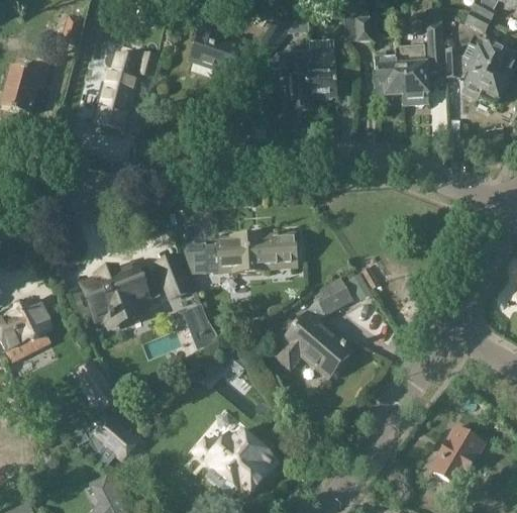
[(342,0),(343,14),(356,12),(355,0),(342,0)]
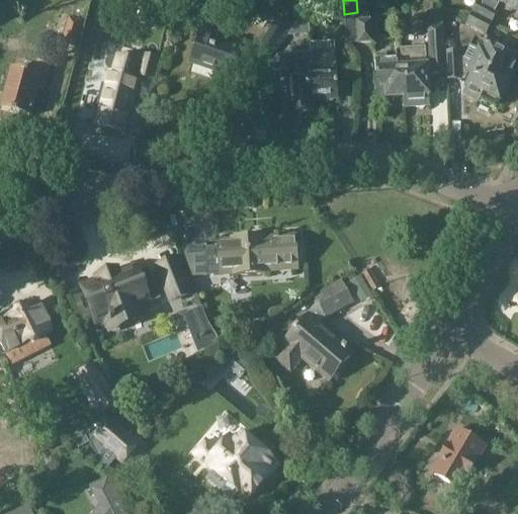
[(476,0),(470,9),(491,19),(497,8),(481,0),(476,0)]
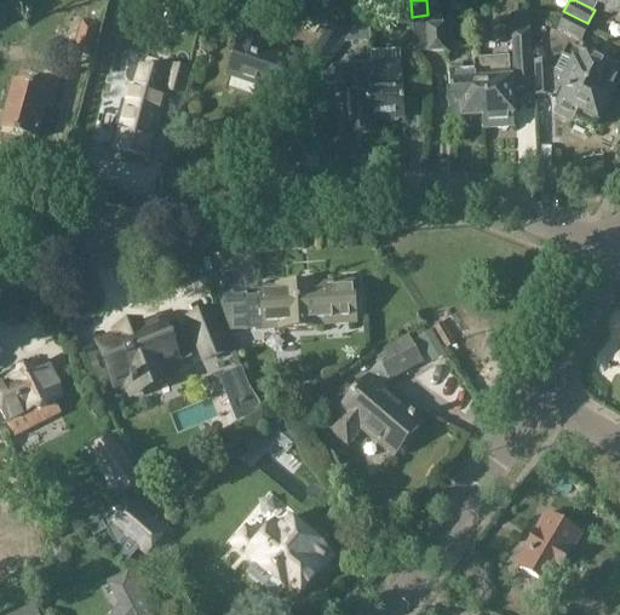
[(563,11),(556,24),(581,36),(587,23),(563,11)]
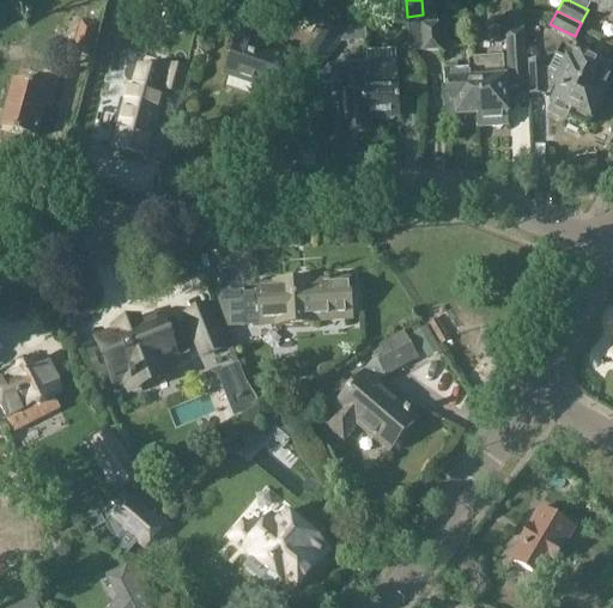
[(225,70),(275,85),(287,49),(269,43),(273,29),(238,17),(229,47),(232,48),(225,70)]
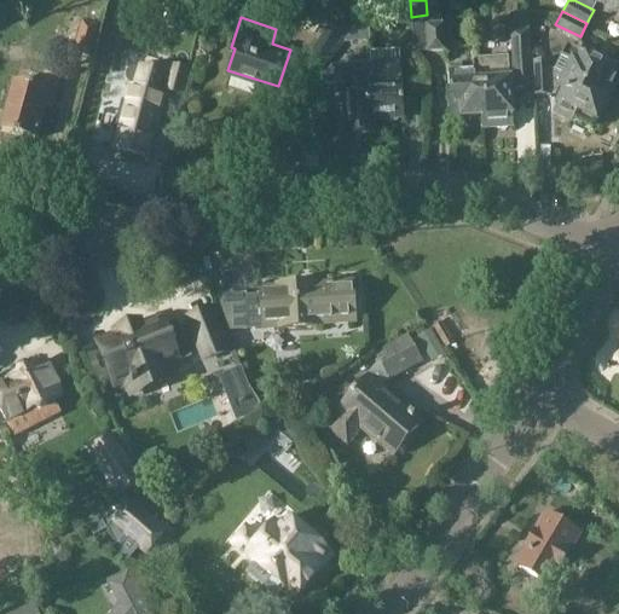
[(348,27),(335,17),(306,57),(319,67),(348,27)]
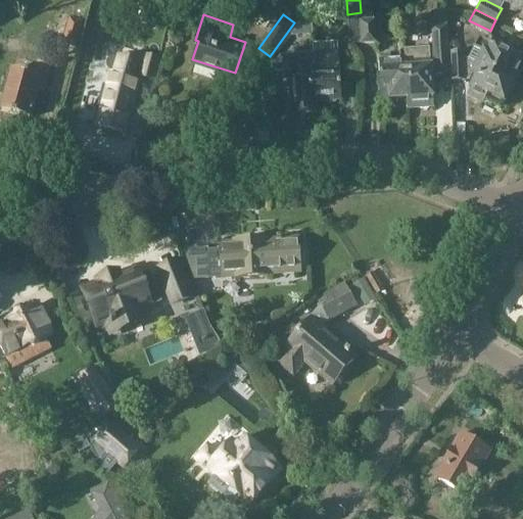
[(348,15),(350,41),(376,40),(374,17),(360,19),(360,14),(348,15)]
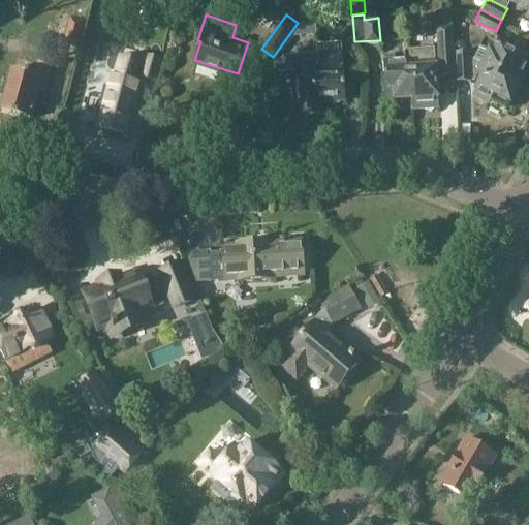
[(293,34),(316,32),(315,16),(307,16),(293,32),(293,34)]
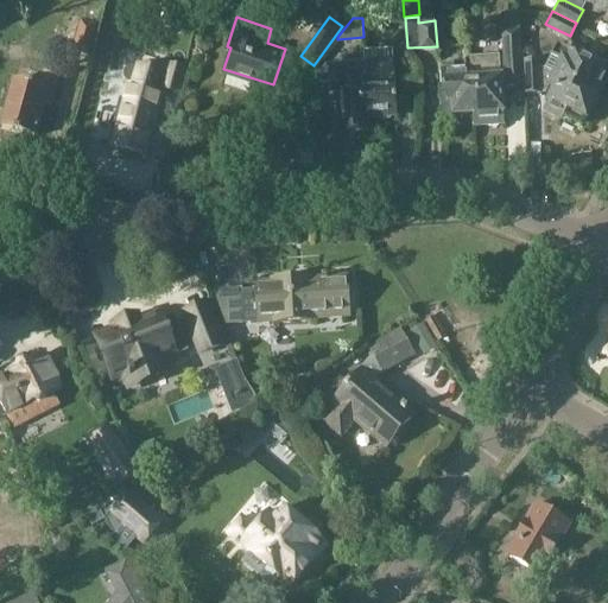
[(96,23),(81,19),(73,49),(88,52),(96,23)]
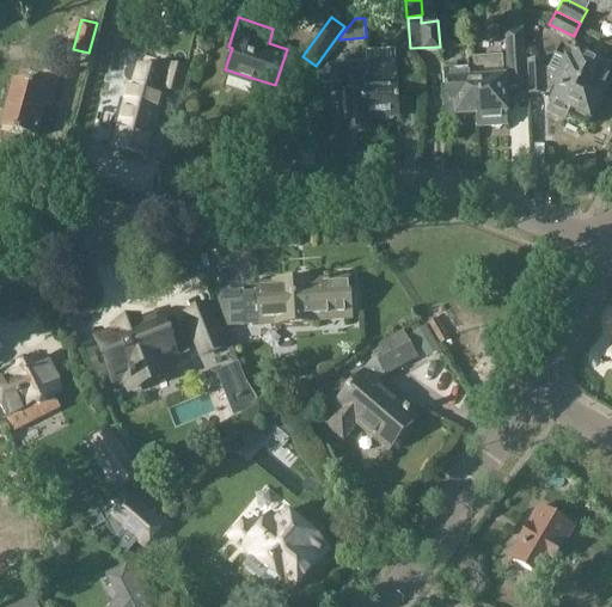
[(472,55),(473,68),(477,112),(477,123),(507,122),(505,81),(508,81),(508,85),(526,84),(522,26),(506,28),(507,54),(502,54),(502,53),(472,55)]
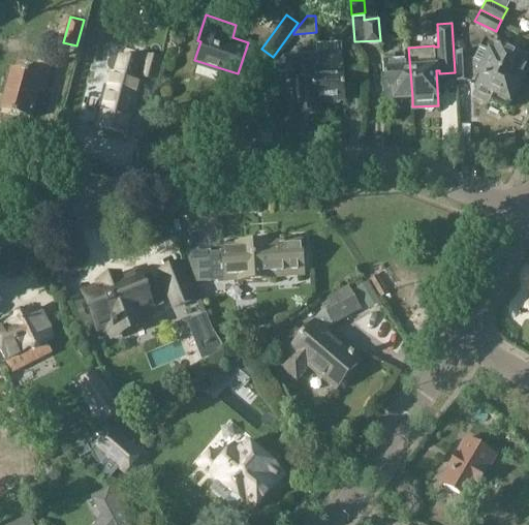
[(473,57),(521,81),(528,62),(528,58),(497,41),(485,35),(479,45),(473,57)]
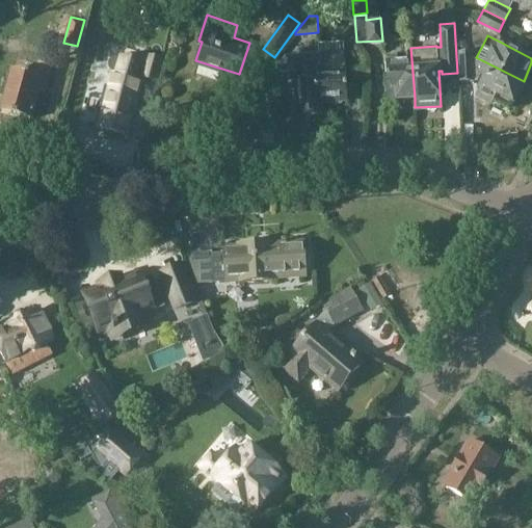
[(318,51),(317,51),(320,102),(331,101),(333,103),(341,102),(342,101),(347,100),(345,70),(346,70),(344,50),(343,40),(317,42),(318,51)]
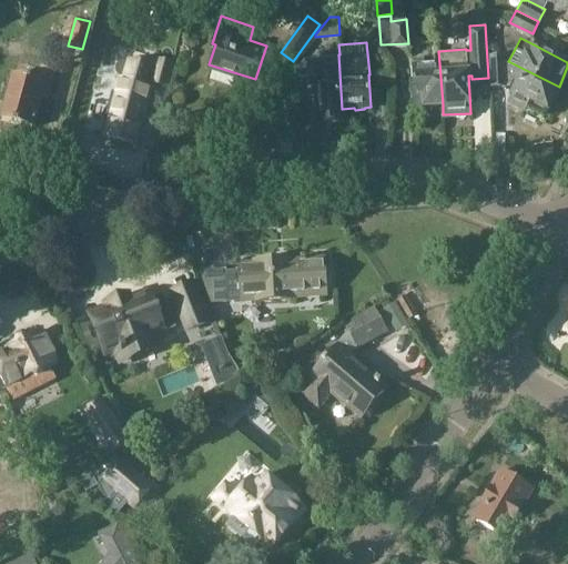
[(503,53),(488,54),(490,86),(505,84),(505,82),(517,81),(511,91),(513,92),(508,100),(525,109),(527,106),(543,114),(546,108),(548,109),(559,87),(508,61),(508,62),(504,60),(503,53)]
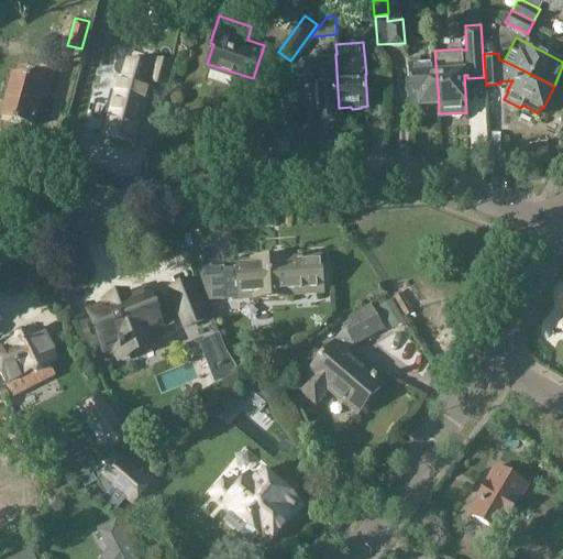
[(340,119),(339,108),(335,54),(301,56),(296,65),(296,76),(297,80),(305,79),(306,94),(310,94),(312,121),(340,119)]
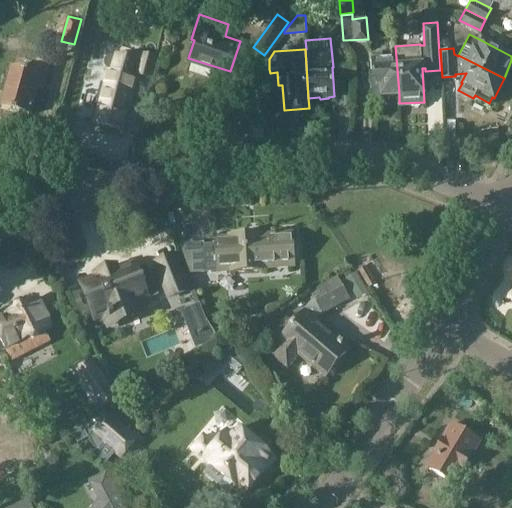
[(155,55),(141,51),(136,73),(149,76),(155,55)]
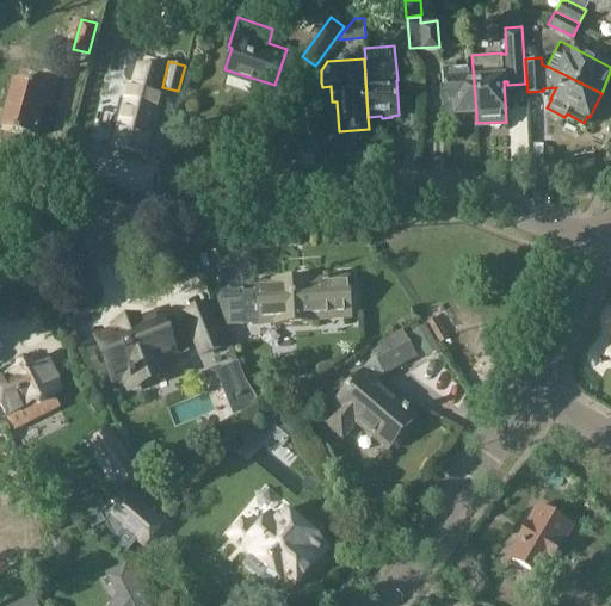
[(456,113),(476,112),(473,68),(457,69),(456,61),(443,62),(446,112),(456,111),(456,113)]
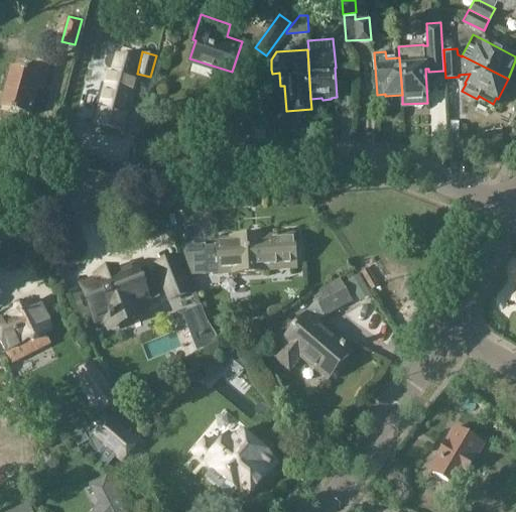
[(137,76),(130,74),(135,58),(113,52),(113,54),(110,54),(107,55),(105,58),(105,62),(107,67),(109,68),(109,69),(111,70),(97,121),(123,128),(137,76)]
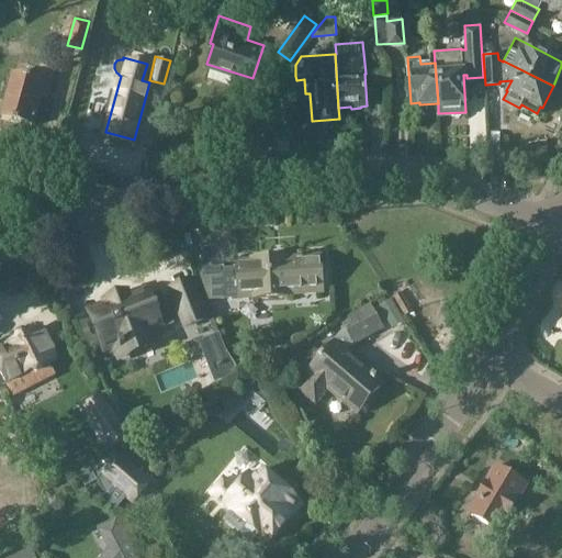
[(0,119),(0,125),(29,134),(36,103),(41,104),(47,76),(13,67),(11,76),(0,71),(0,102),(4,103),(0,119)]
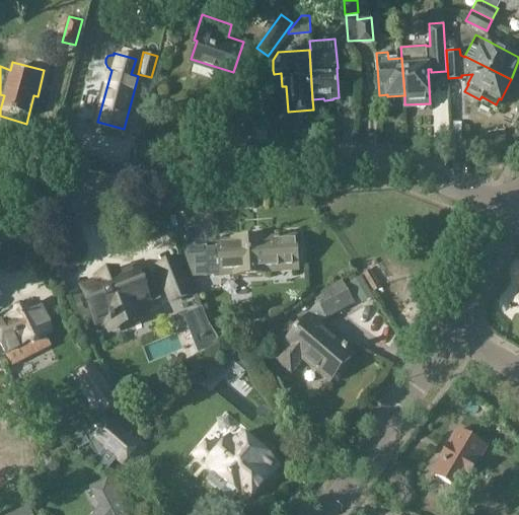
[(507,140),(504,129),(487,131),(489,142),(507,140)]
